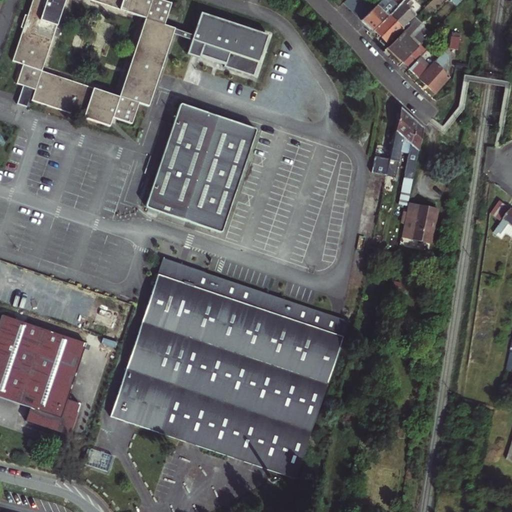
[(153,0),(36,0),(29,21),(27,27),(15,64),(25,68),(19,85),(26,88),(22,98),(20,104),(24,105),(29,107),(35,91),(38,92),(34,102),(110,130),(114,121),(133,127),(141,106),(148,108),(160,73),(173,36),(175,32),(163,28),(170,8),(153,1),(153,0)]
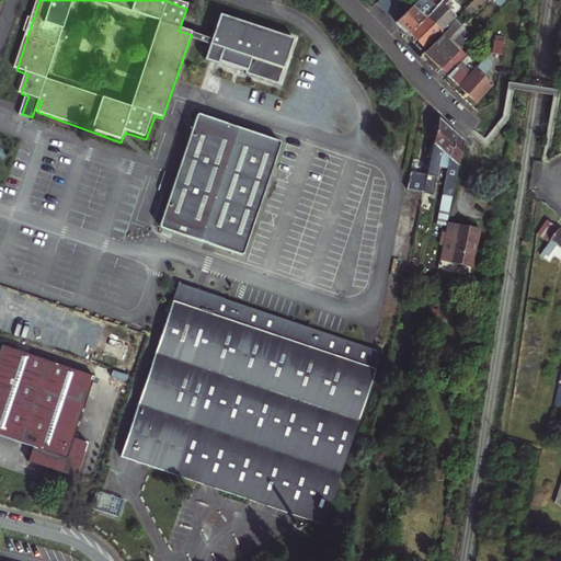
[(377,0),(396,20),(410,7),(403,0),(377,0)]
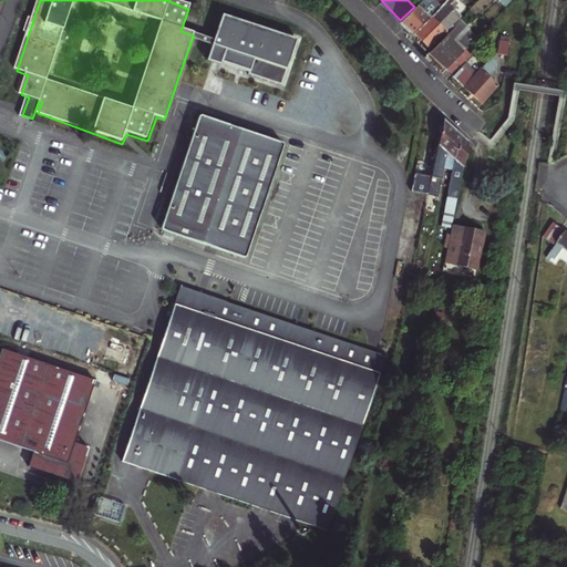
[(431,0),(420,0),(414,7),(406,13),(400,20),(404,24),(411,32),(413,30),(436,8),(430,1),(431,0)]
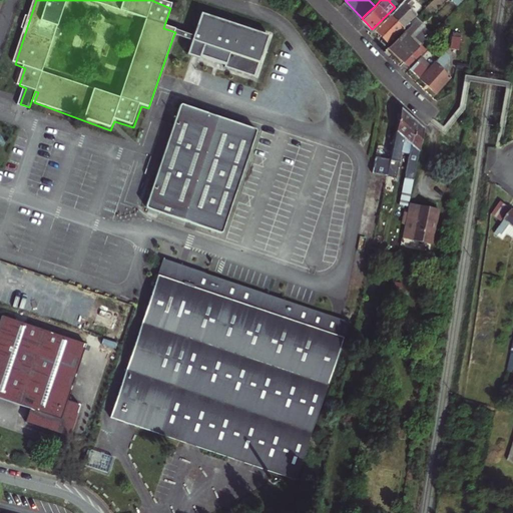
[(399,10),(405,4),(402,1),(395,7),(374,27),(381,33),(388,41),(403,26),(396,19),(402,13),(399,10)]
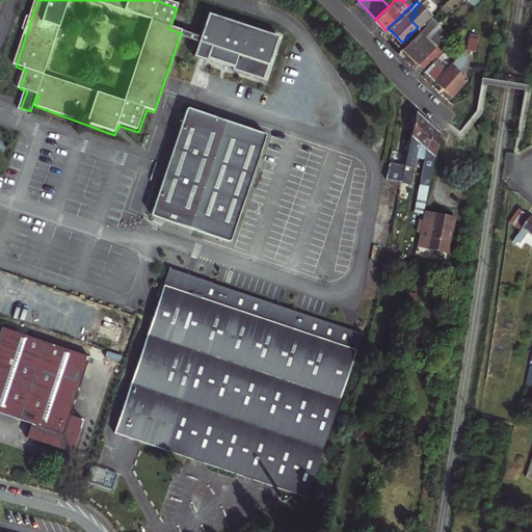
[(231,23),(209,16),(201,40),(200,44),(194,59),(197,60),(206,63),(207,60),(234,69),(233,72),(265,82),(278,40),(231,23)]
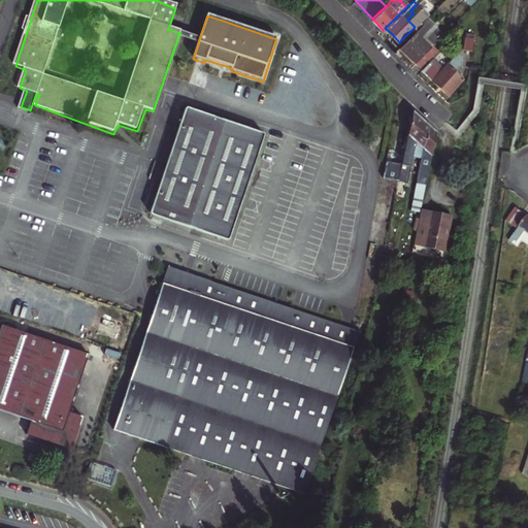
[(422,22),(424,24),(399,46),(406,54),(415,63),(431,46),(444,33),(428,17),(422,22)]
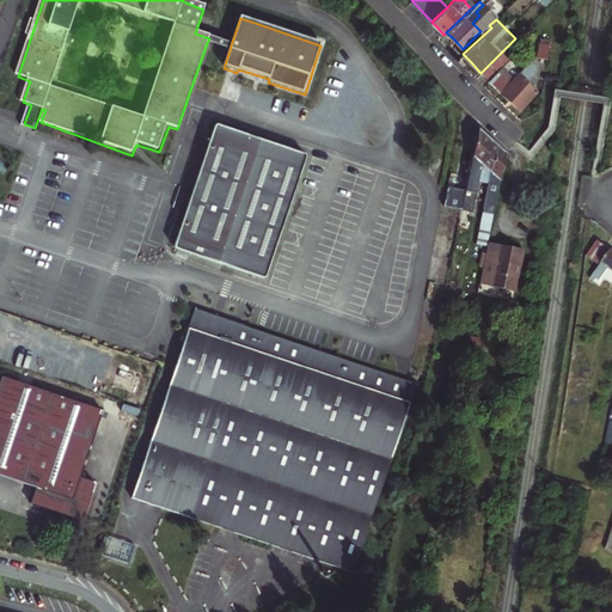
[(231,46),(209,38),(207,43),(230,50),(231,46)]
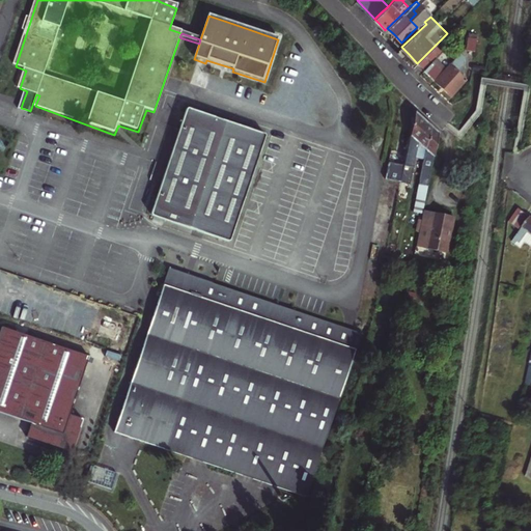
[(466,50),(474,51),(476,37),(468,36),(466,50)]
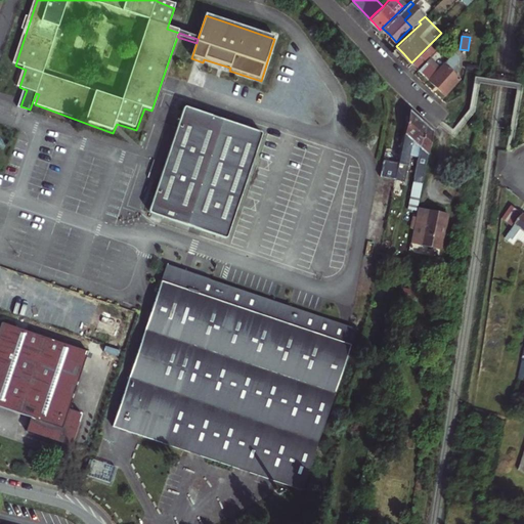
[(443,62),(428,46),(411,62),(425,77),(442,95),(459,80),(450,70),(461,60),(453,53),(443,62)]
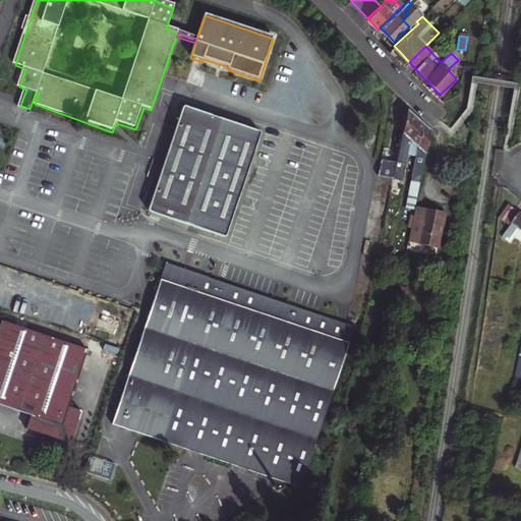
[(263,134),(185,109),(149,211),(150,213),(226,238),(263,134)]
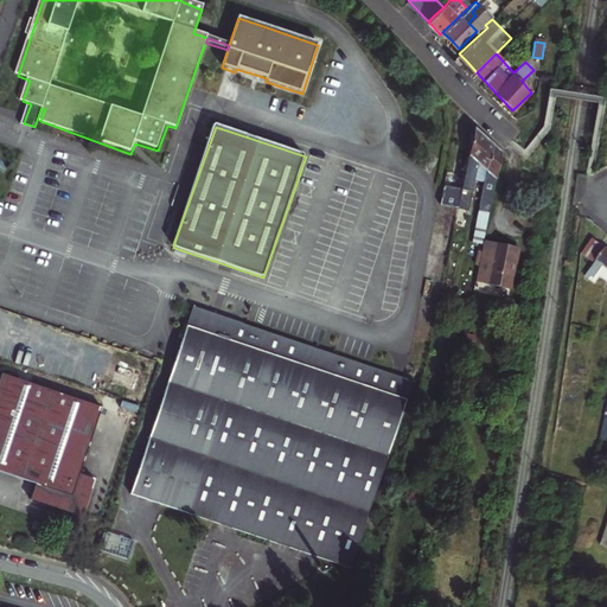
[(499,145),(490,135),(481,127),(478,144),(472,178),(470,187),(466,208),(465,213),(474,215),(480,184),(491,186),(499,145)]
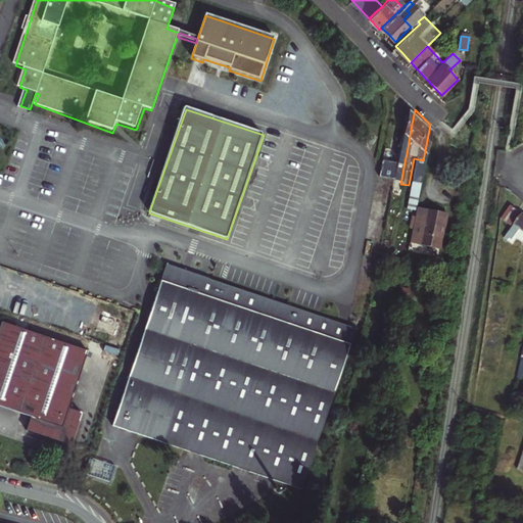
[(438,133),(430,125),(423,160),(418,182),(417,189),(421,189),(422,179),(425,180),(427,168),(431,168),(438,133)]
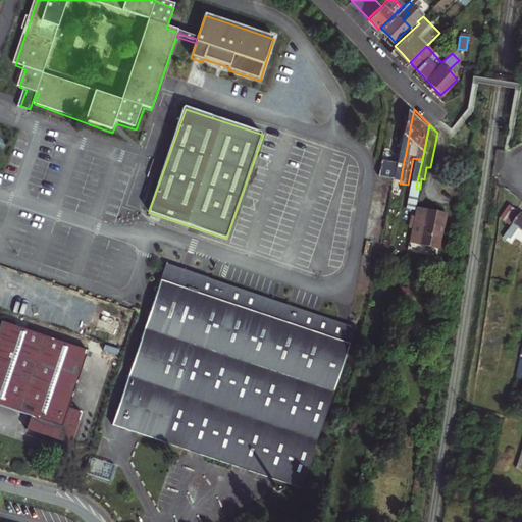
[(385,175),(401,178),(404,161),(388,158),(385,175)]
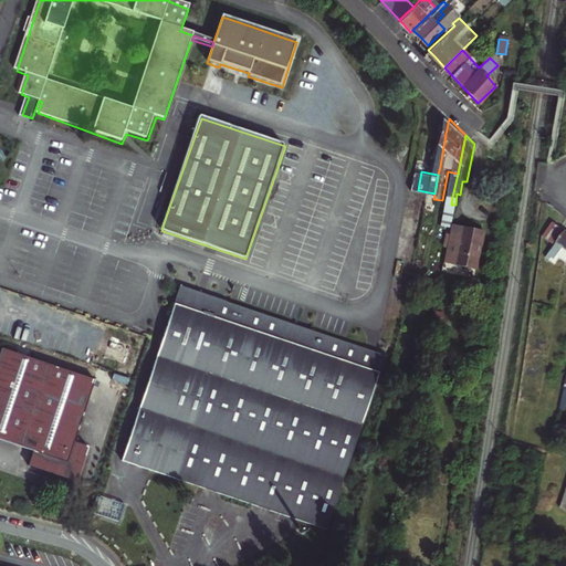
[(440,201),(433,200),(430,215),(438,216),(440,201)]
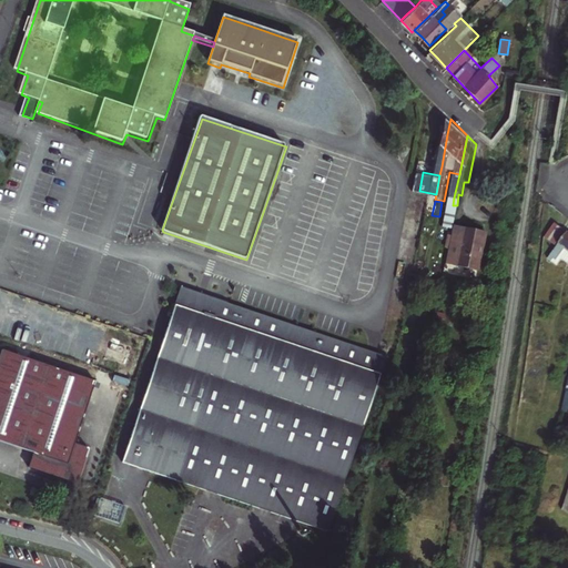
[(546,237),(558,245),(567,231),(556,223),(546,237)]
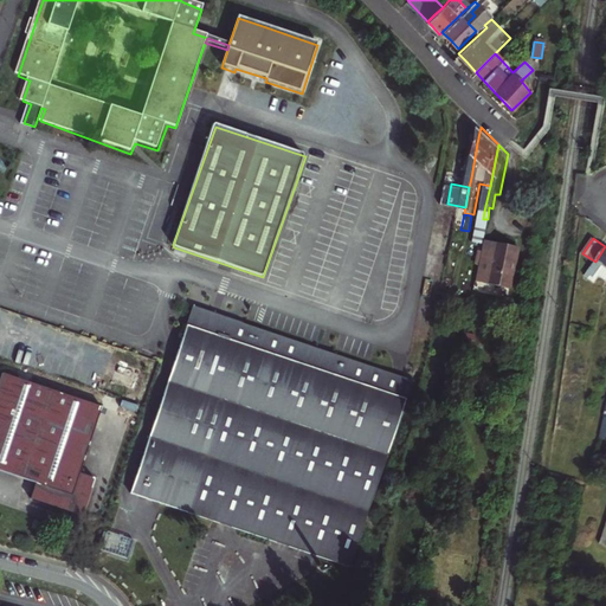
[(510,289),(519,249),(484,242),(476,282),(510,289)]
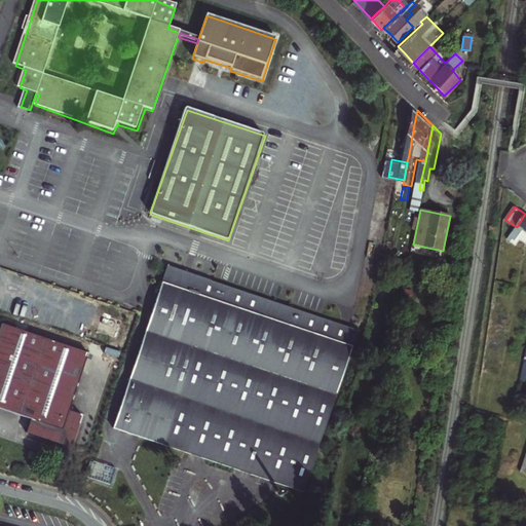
[(524,230),(525,231),(525,214),(517,227),(508,239),(511,242),(513,239),(516,241),(524,230)]
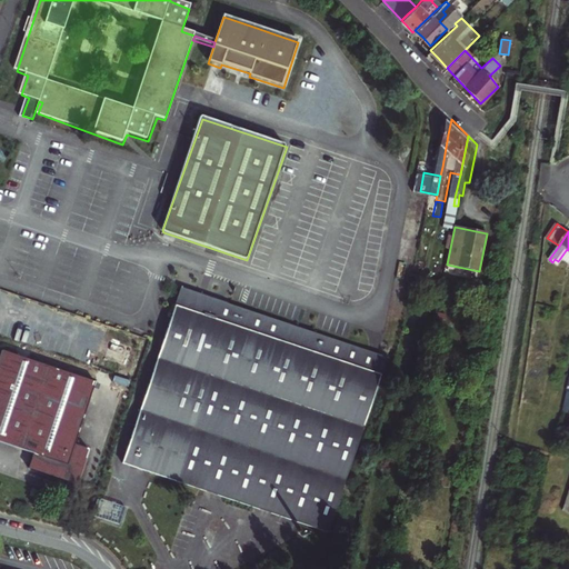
[(552,262),(557,266),(561,259),(568,263),(568,250),(567,249),(558,261),(555,259),(552,262)]
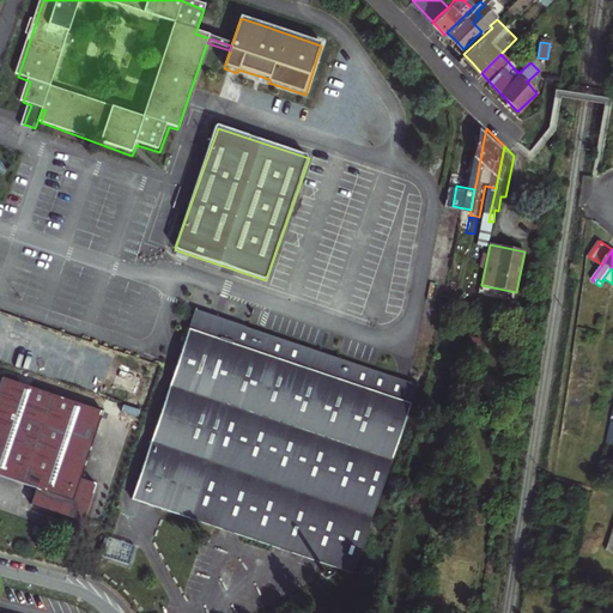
[(420,405),(199,333),(143,504),(164,510),(210,526),(317,560),(364,576),(420,405)]
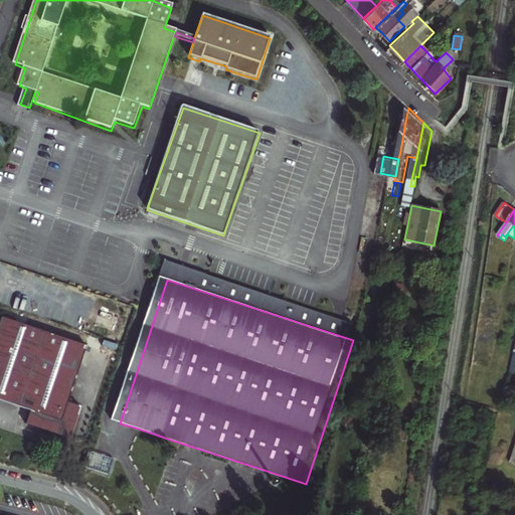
[(14,310),(0,346),(0,400),(21,408),(17,421),(76,443),(89,409),(74,404),(94,348),(97,337),(14,310)]
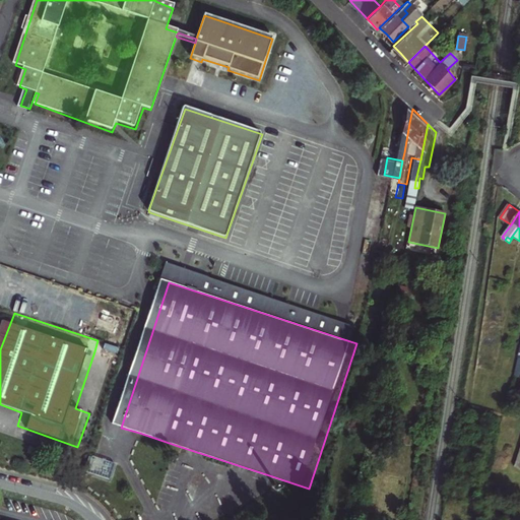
[(519,470),(519,466),(519,433),(516,432),(506,466),(519,470)]
